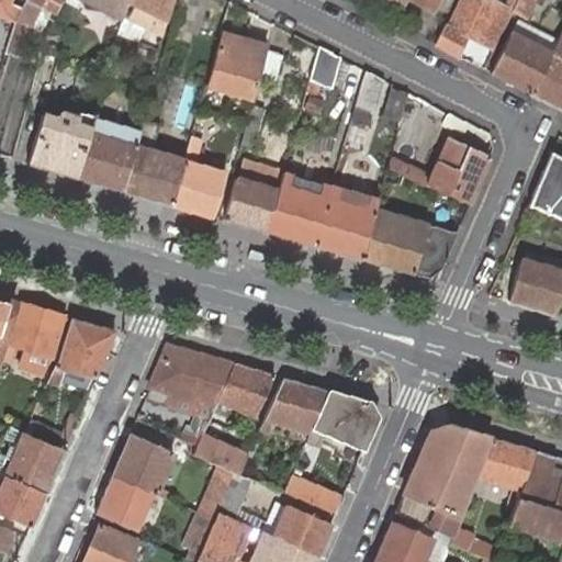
[(24,0),(21,8),(14,22),(30,26),(42,3),(43,0),(24,0)]
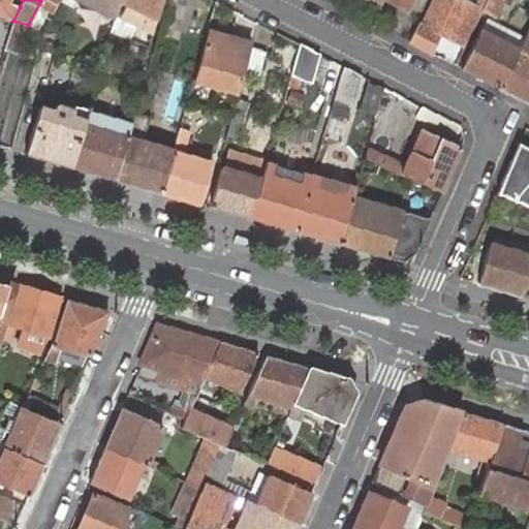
[(118,0),(69,0),(112,22),(119,0),(118,0)]
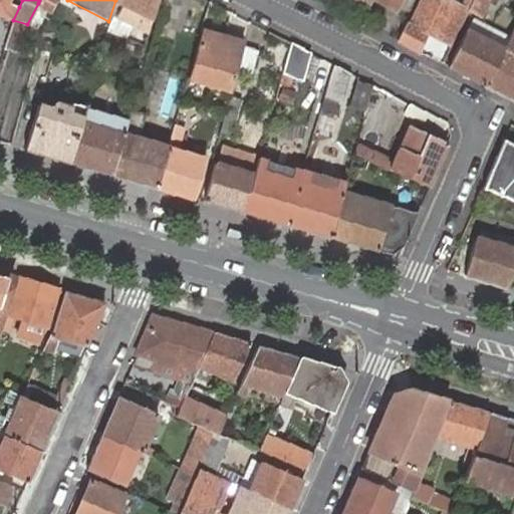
[(114,0),(115,0),(124,4),(120,17),(131,23),(149,31),(153,19),(158,0),(114,0)]
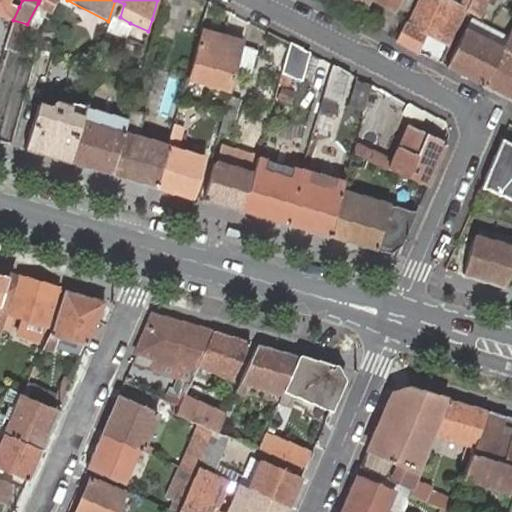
[(344,0),(363,9),(367,0),(344,0)]
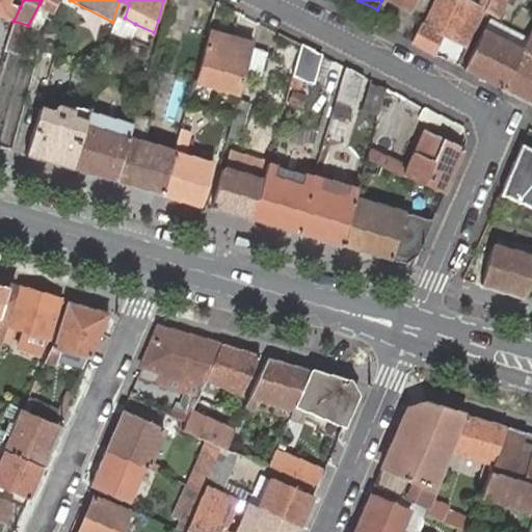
[(389,0),(408,10),(413,0),(389,0)]
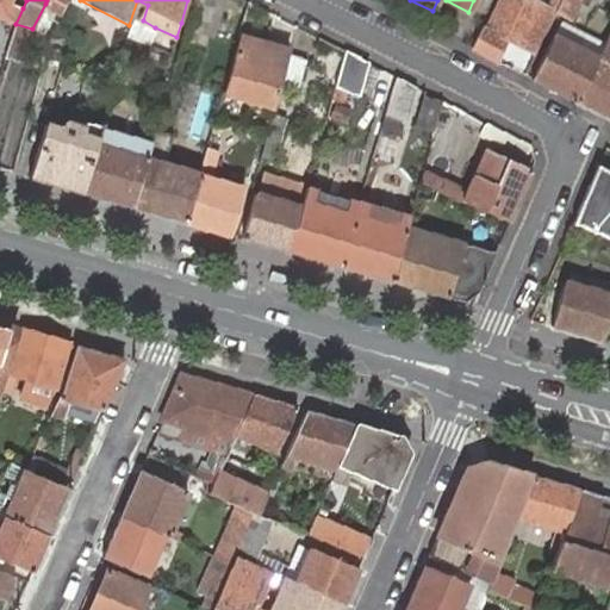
[(502,0),(489,27),(483,25),(472,48),(496,60),(508,37),(535,53),(554,14),(555,12),(548,8),(536,1),(533,8),(516,0),(502,0)]
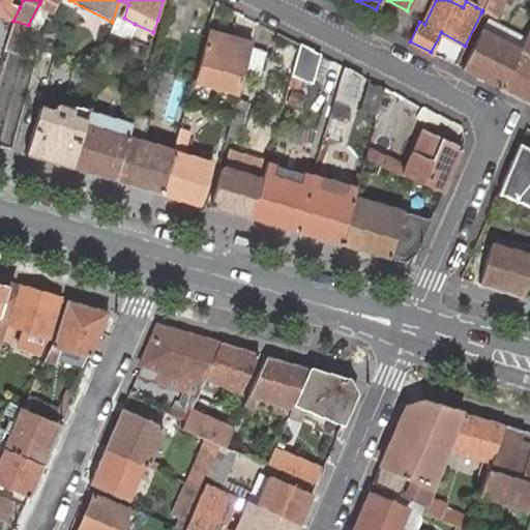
[(482,10),(487,0),(479,0),(476,7),(482,10)]
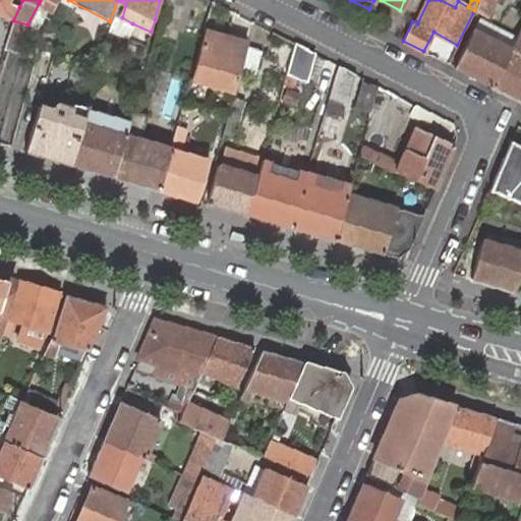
[(478,0),(474,10),(473,12),(486,18),(496,0),(478,0)]
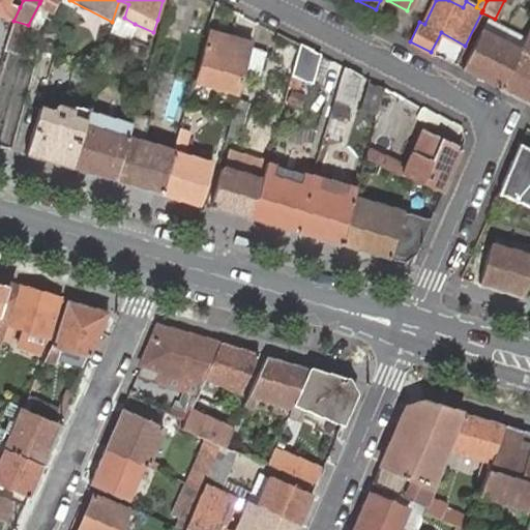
[(0,17),(13,21),(20,7),(9,2),(5,7),(0,5),(0,17)]
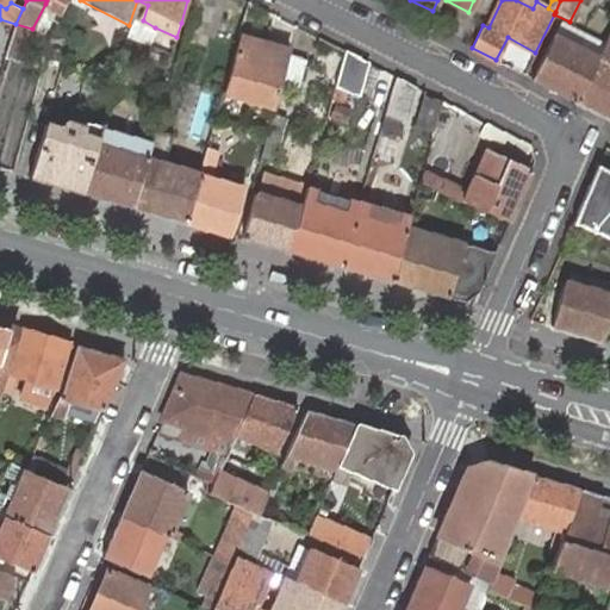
[(5,57),(24,62),(32,29),(16,24),(5,57)]
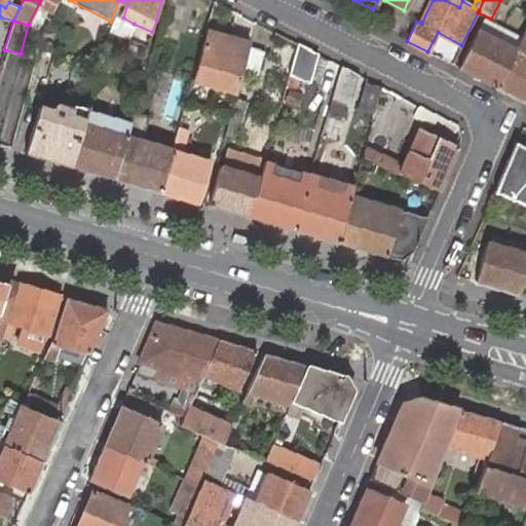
[(480,31),(515,49),(521,38),(486,21),(480,31)]
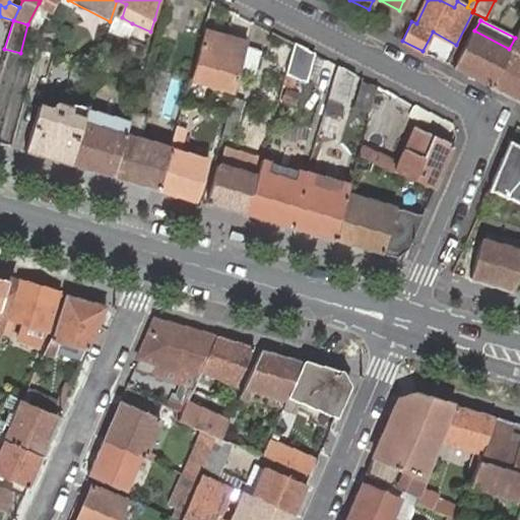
[(519,28),(515,38),(509,49),(509,50),(519,55),(519,28)]
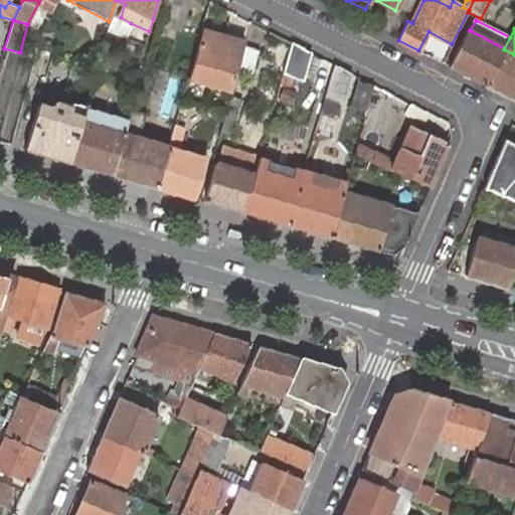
[(486,86),(504,48),(470,30),(468,29),(449,66),(486,86)]
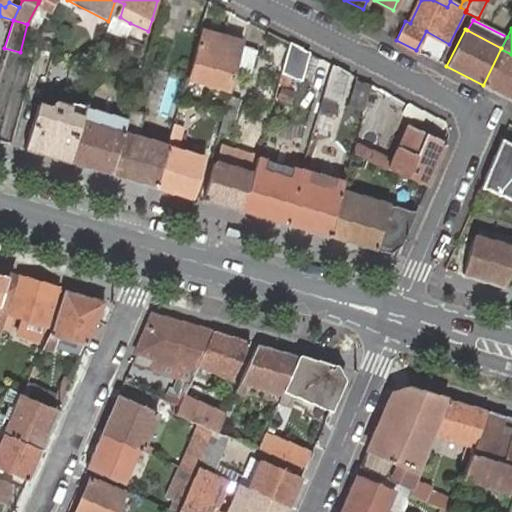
[(243,43),(200,30),(196,44),(187,77),(229,89),(238,57),(243,43)]
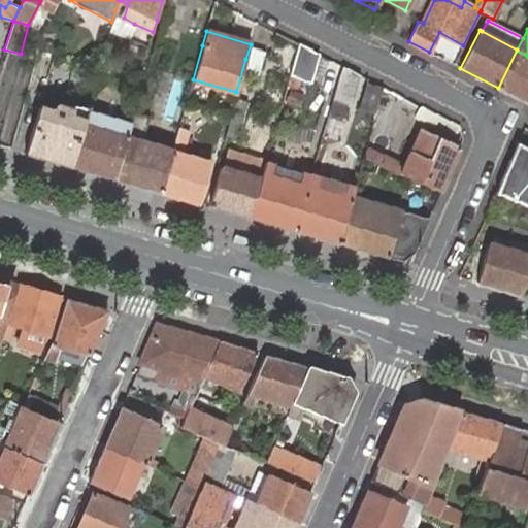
[(299,44),(281,34),(271,66),(291,71),(299,44)]
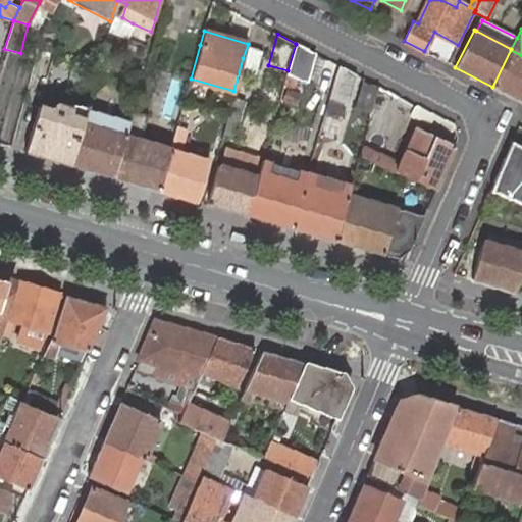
[(288,70),(283,85),(295,88),(298,79),(308,82),(315,53),(296,44),(288,70)]
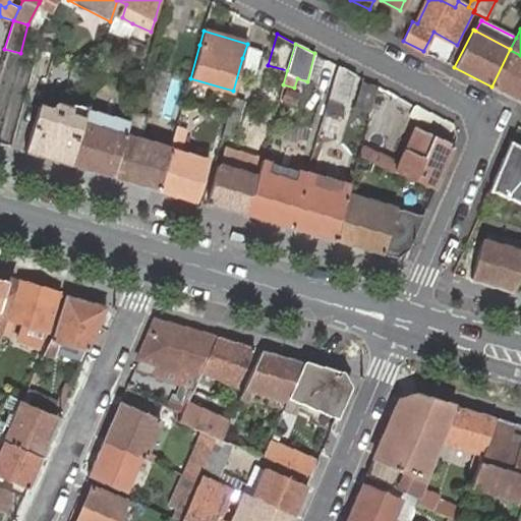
[(247,46),(239,73),(253,78),(262,50),(247,46)]
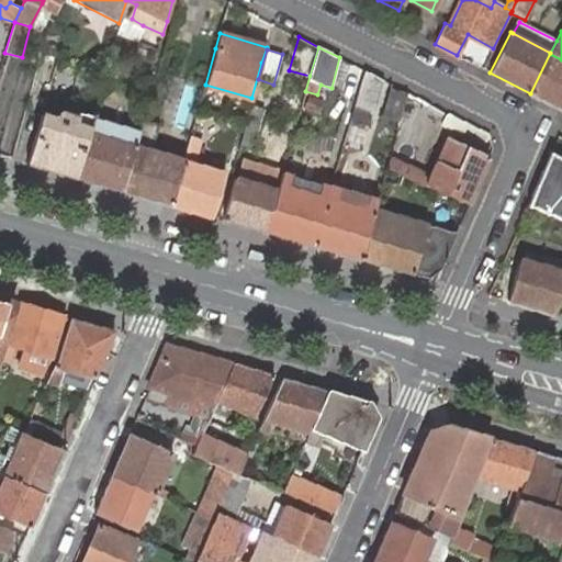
[(561,59),(550,54),(530,93),(561,109),(561,59)]
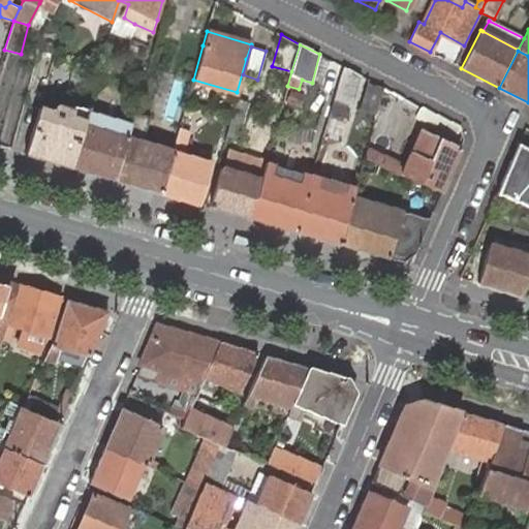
[(343,66),(330,113),(344,117),(348,103),(353,104),(362,75),(343,66)]
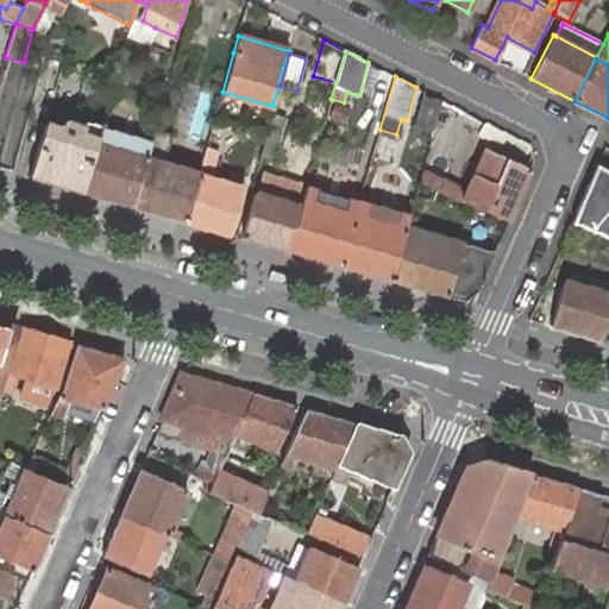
[(432,135),(441,101),(424,94),(414,129),(432,135)]
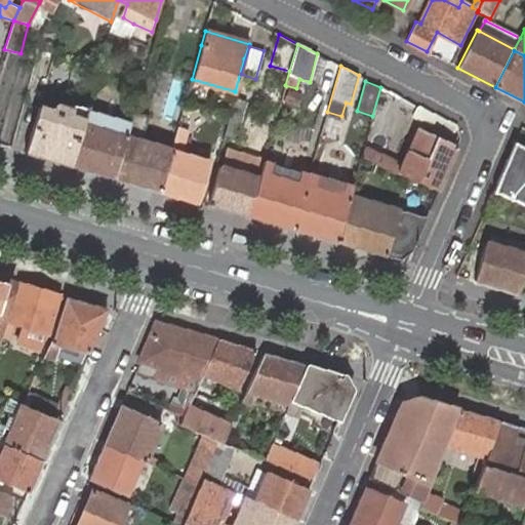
[(234,97),(229,113),(224,133),(235,136),(245,102),(234,97)]
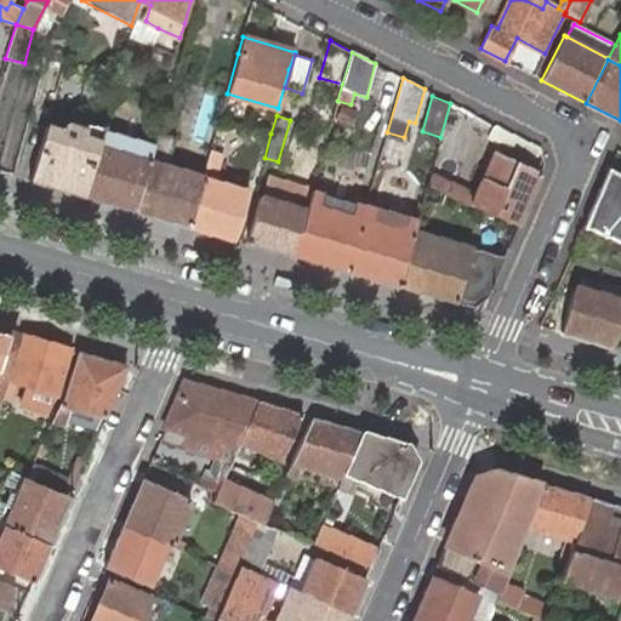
[(30,180),(84,195),(100,142),(83,137),(84,130),(67,124),(63,132),(46,127),(30,180)]
